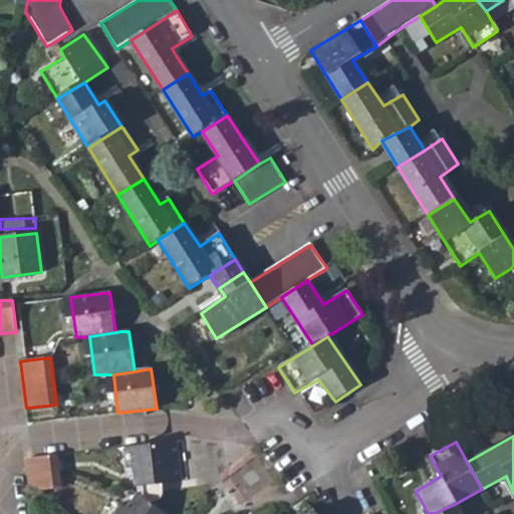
[(142,487),(144,499),(149,503),(153,503),(158,501),(161,497),(162,492),(163,485),(182,482),(176,443),(124,448),(127,469),(133,469),(137,488),(142,487)]
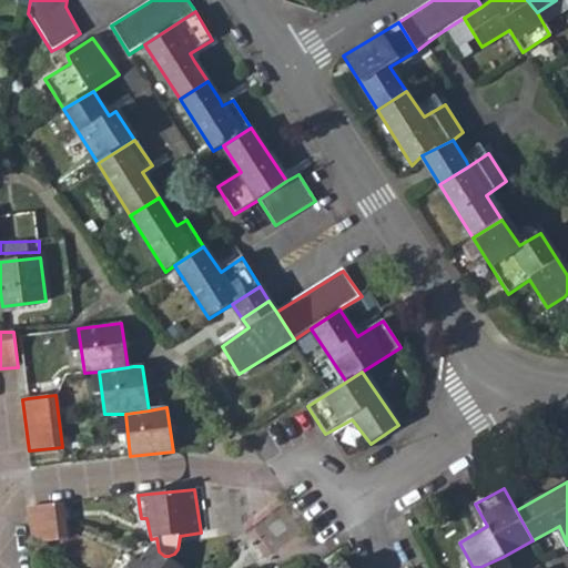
[(67,539),(63,503),(29,506),(33,543),(67,539)]
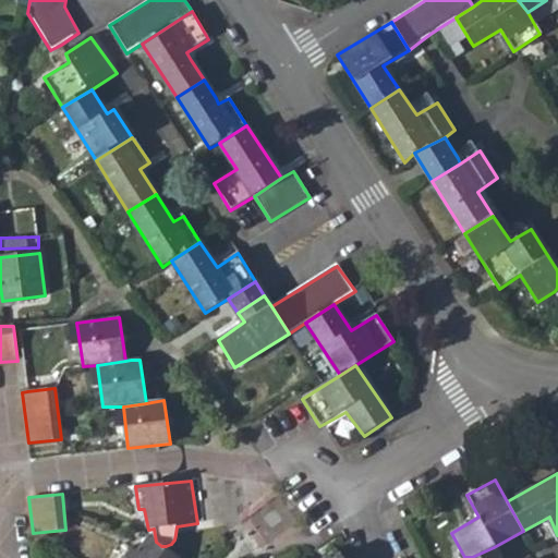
[(176,557),(161,546),(156,542),(150,538),(137,553),(132,550),(125,557),(176,557)]
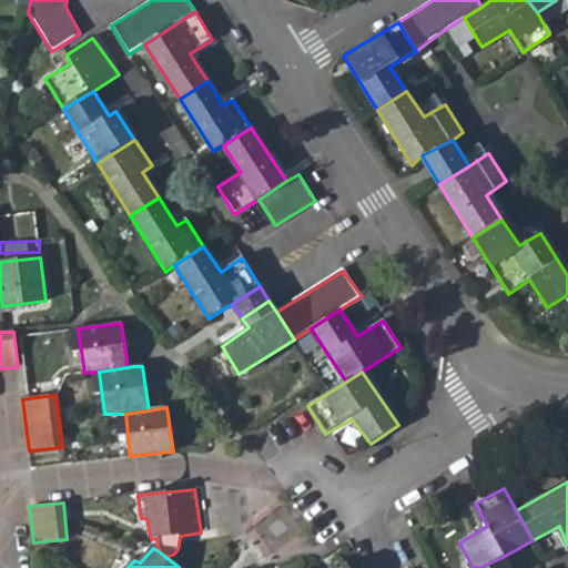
[(508,567),(503,557),(480,567),(508,567)]
